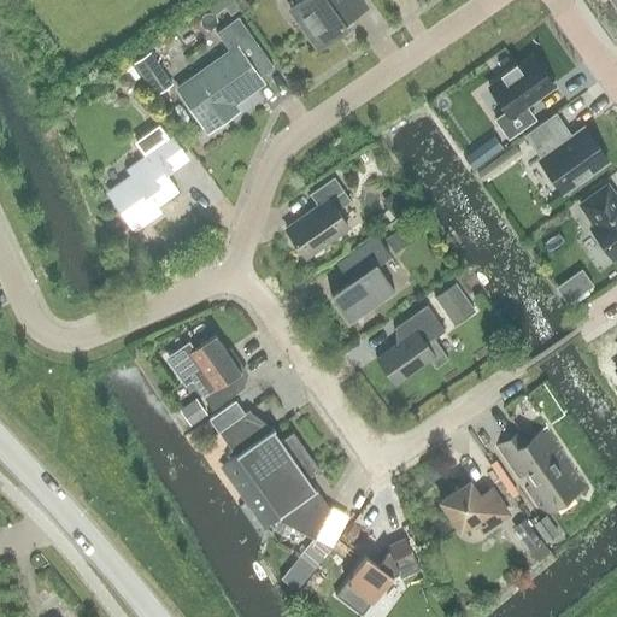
[(359,0),(304,0),(291,10),(318,50),(346,30),(342,25),(366,9),(359,0)]
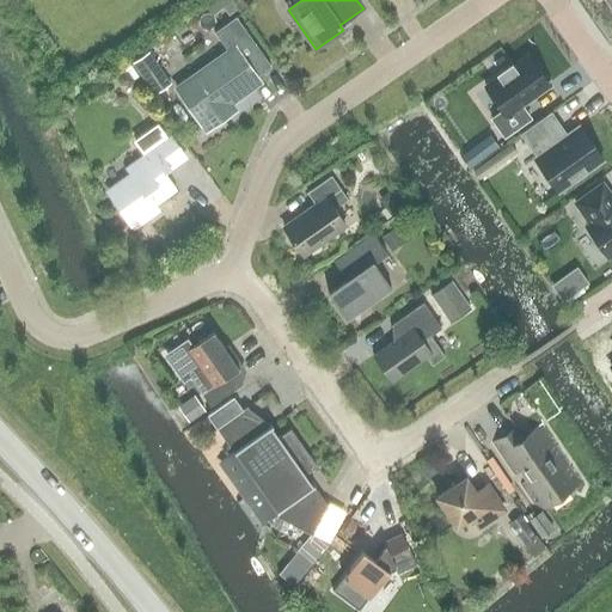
[(232,1),(224,8),(230,16),(238,10),(232,1)]
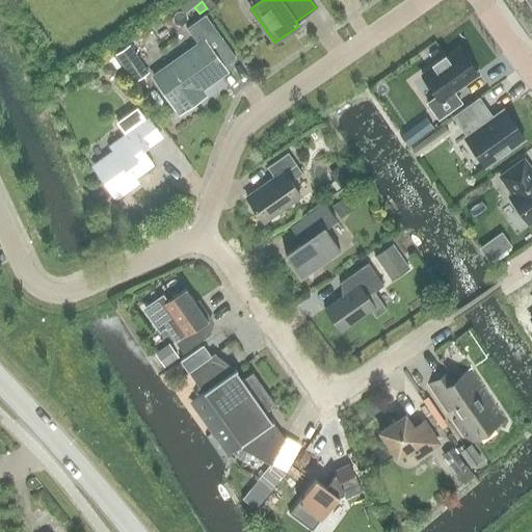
[(154,78),(179,113),(194,102),(191,97),(225,72),(222,68),(236,58),(206,16),(186,29),(198,46),(154,78)]
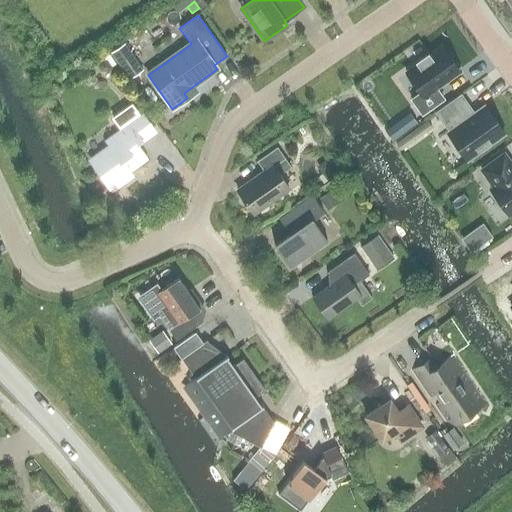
[(121,68),(135,58),(124,43),(110,53),(121,68)]
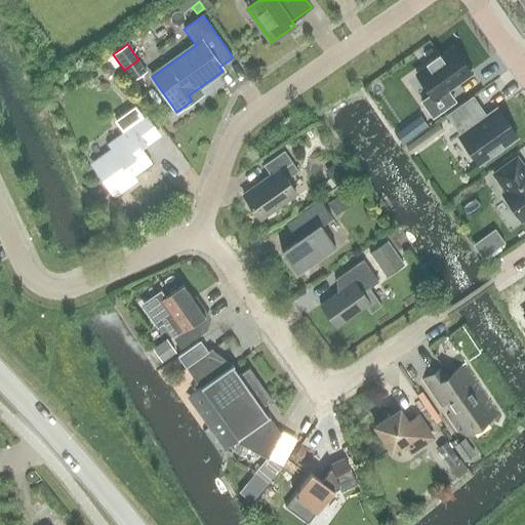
[(429,67),(416,75),(432,95),(422,103),(434,118),(455,102),(447,91),(458,83),(457,82),(472,73),(454,48),(441,58),(439,55),(427,64),(429,67)]
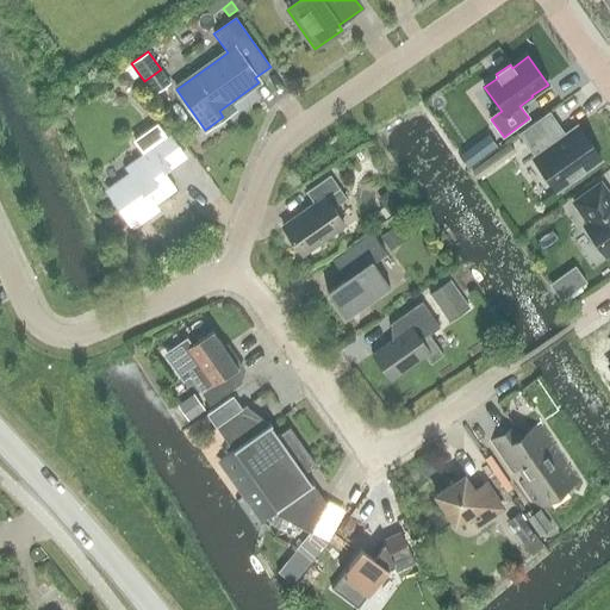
[(128,70),(117,78),(120,82),(128,86),(135,81),(134,80),(128,70)]
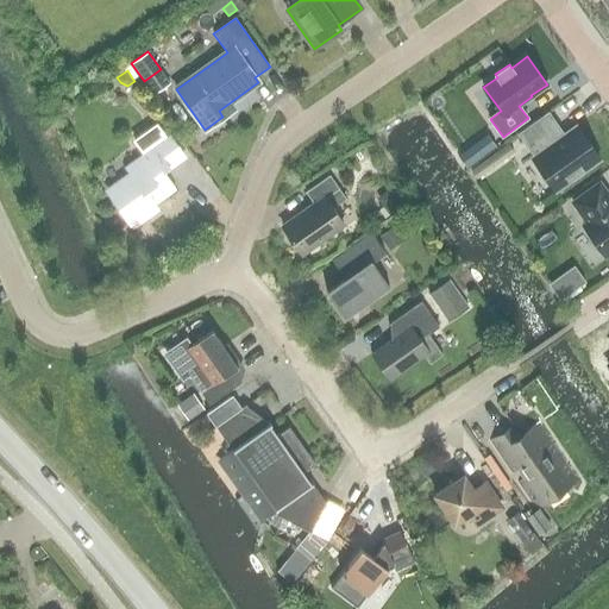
[(534,157),(533,158),(556,192),(601,159),(577,126),(563,137),(557,130),(560,127),(548,112),(518,135),(534,157)]
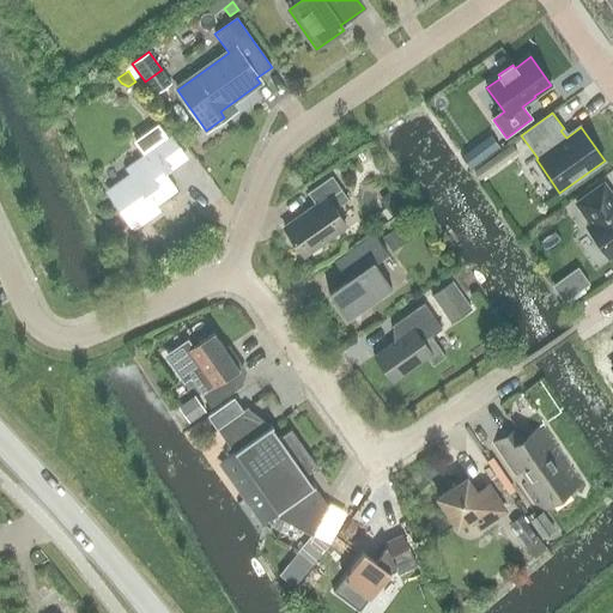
[(170,138),(167,139),(157,126),(135,140),(145,155),(127,168),(132,174),(108,190),(117,206),(134,230),(161,212),(156,206),(177,190),(165,175),(186,159),(170,138)]
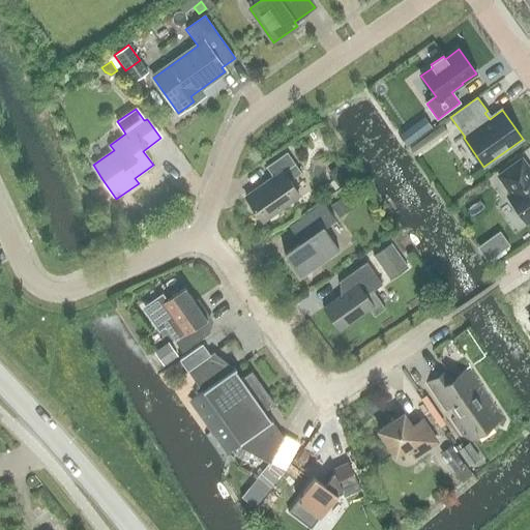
[(443,123),(410,147),(415,155),(448,131),(443,123)]
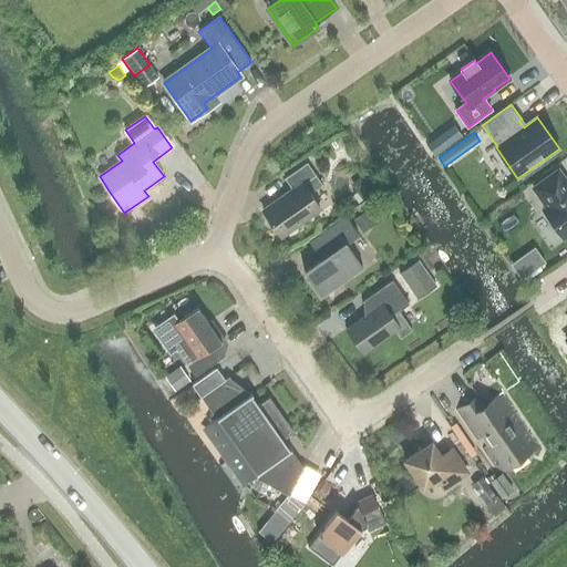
[(280,236),(320,208),(310,194),(322,185),(307,164),(285,179),(294,191),(264,212),(280,236)]
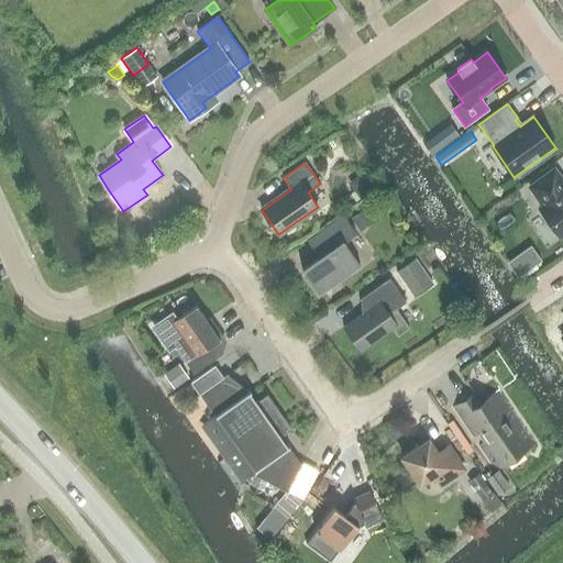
[(544,207),(540,209),(559,236),(562,233),(562,184),(562,183),(562,180),(554,169),(530,187),(544,207)]
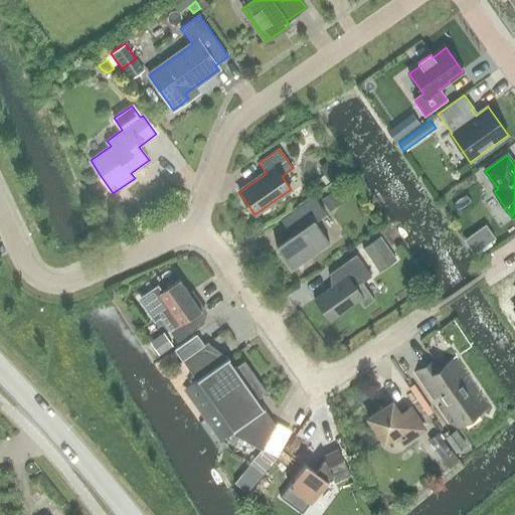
[(341,203),(332,192),(323,199),(331,210),(341,203)]
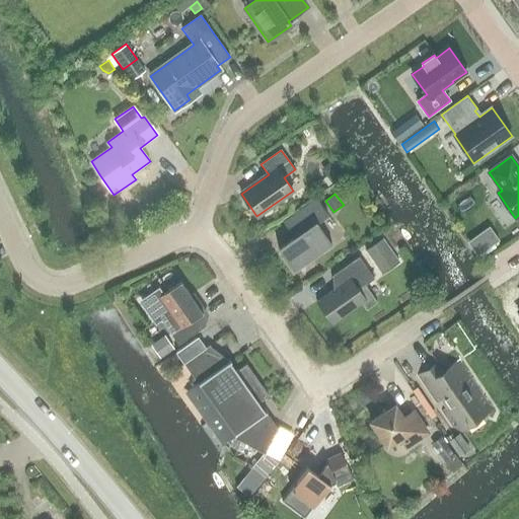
[(317,200),(285,223),(295,238),(279,249),(294,271),(331,243),(317,223),(328,215),(317,200)]
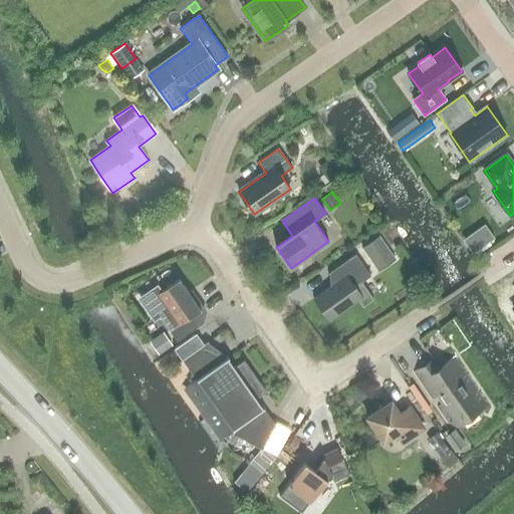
[(473,253),(485,244),(478,234),(466,242),(473,253)]
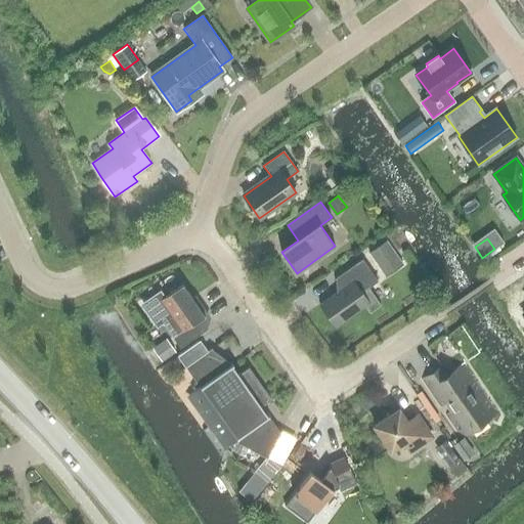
[(369,253),(379,266),(395,255),(386,242),(369,253)]
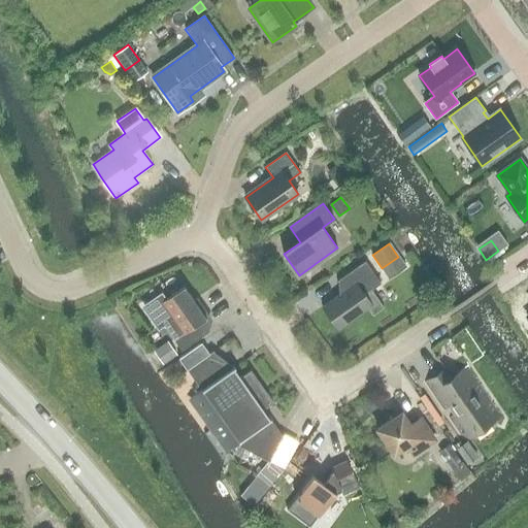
[(339,330),(368,309),(372,315),(384,307),(372,290),(381,284),(365,261),(337,281),(344,291),(323,307),(339,330)]
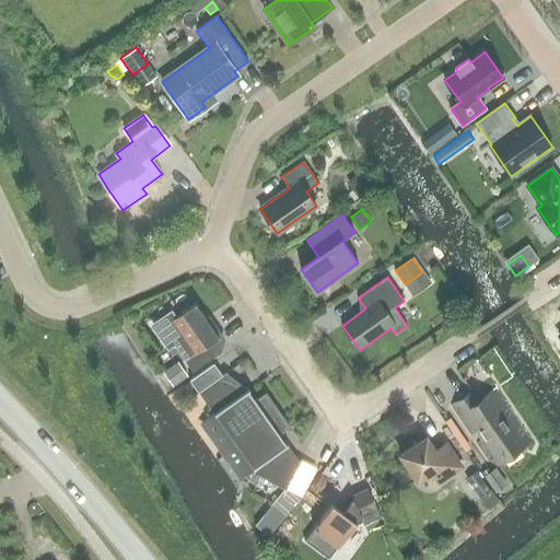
[(196,304),(177,317),(172,310),(151,324),(168,349),(175,345),(186,360),(185,361),(194,373),(222,352),(214,341),(220,338),(196,304)]
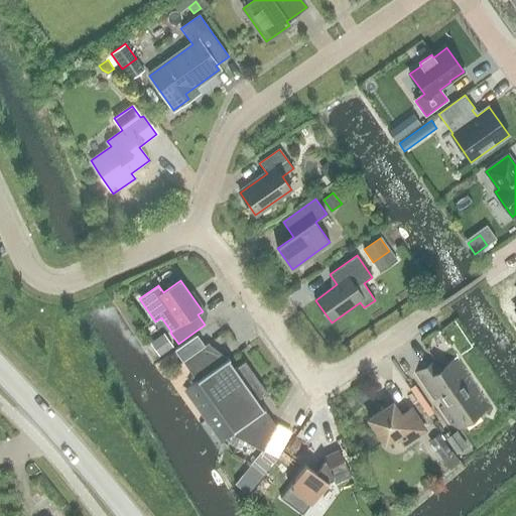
[(173,348),(164,334),(151,342),(160,357),(173,348)]
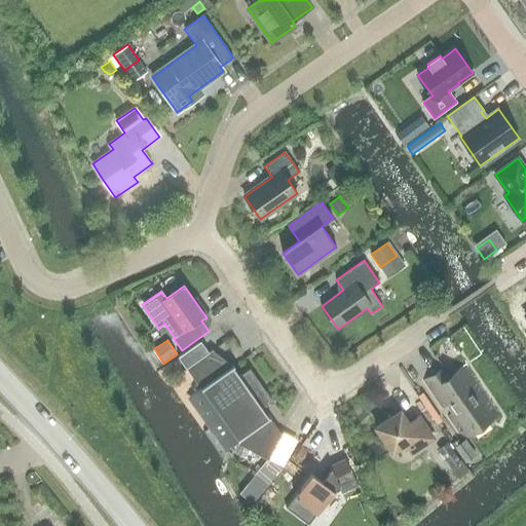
[(197,355),(192,347),(174,361),(180,368),(197,355)]
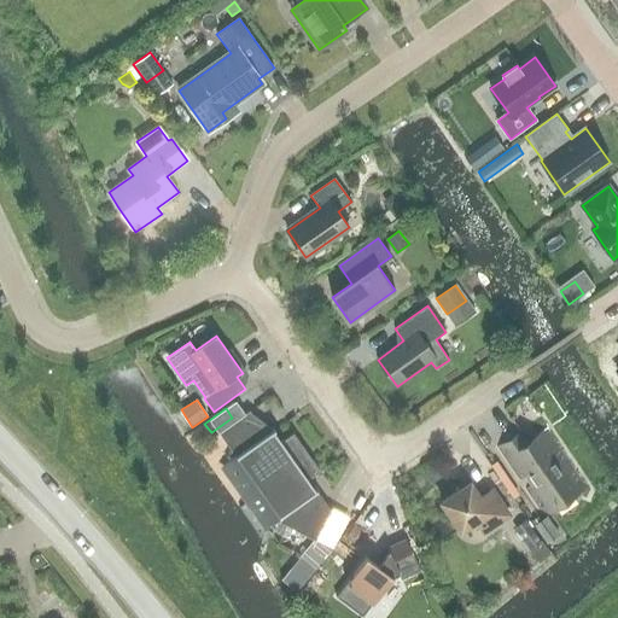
[(251,413),(250,412),(214,437),(223,466),(223,467),(225,466),(250,501),(310,459),(293,433),(281,442),(274,432),(275,431),(274,430),(262,438),(255,429),(264,421),(251,413)]
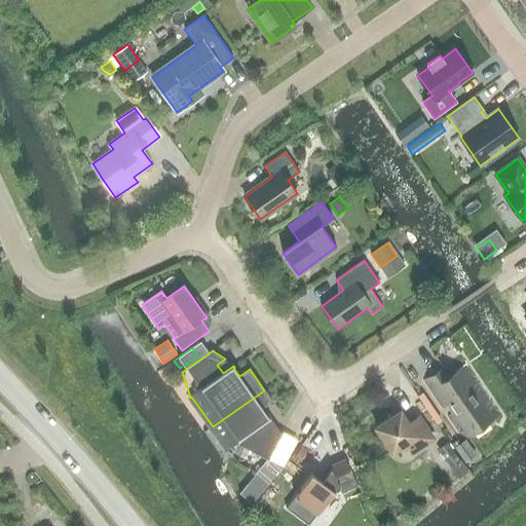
[(462,437),(496,413),(465,368),(451,377),(445,367),(424,381),(443,409),(449,405),(454,413),(449,416),(462,437)]
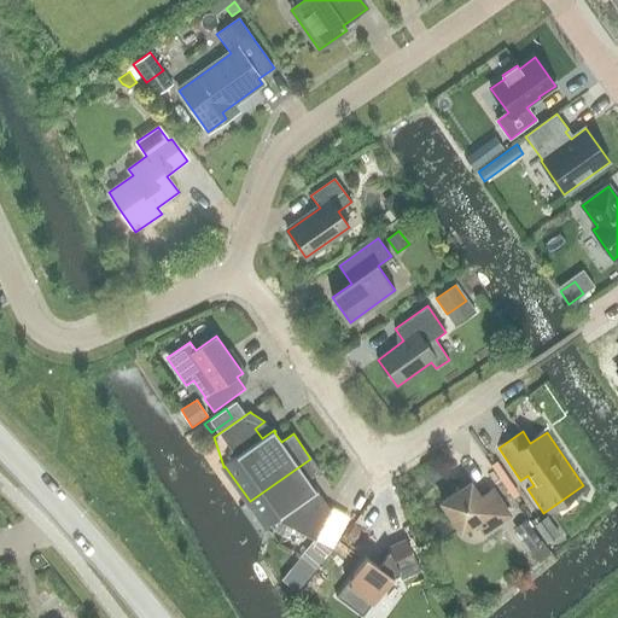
[(320,472),(310,459),(250,501),(267,525),(266,526),(266,528),(277,519),(315,541),(332,509),(331,508),(328,512),(305,500),(318,491),(316,489),(315,490),(308,479),(320,472)]
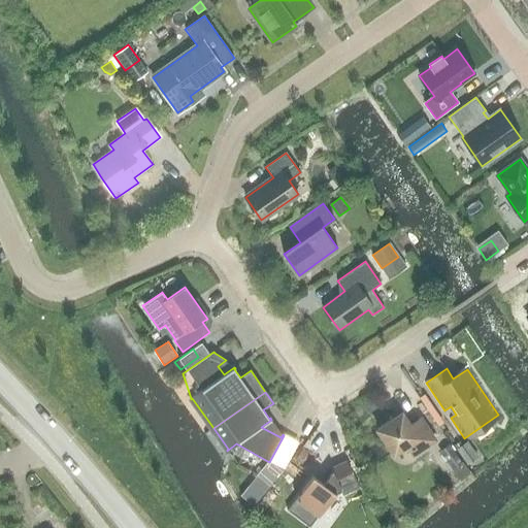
[(413,455),(435,440),(420,418),(409,425),(401,413),(377,429),(394,453),(405,444),(413,455)]
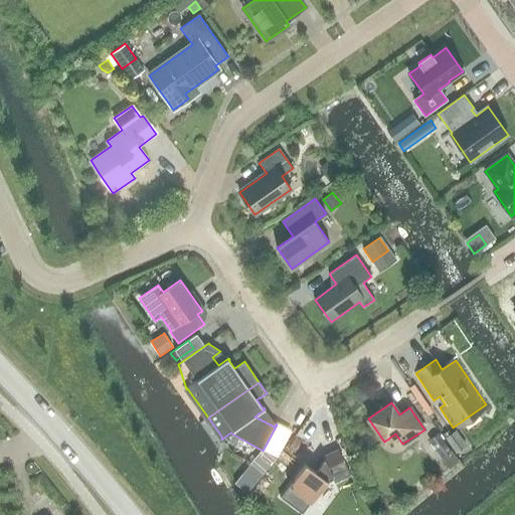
[(446,438),(454,449),(465,441),(457,430),(446,438)]
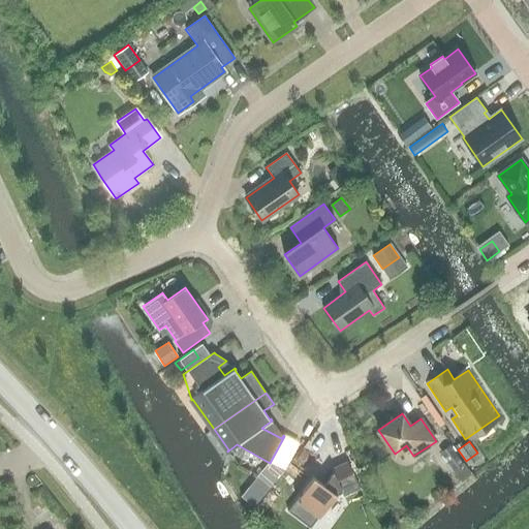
[(440,457),(448,468),(460,460),(453,448),(440,457)]
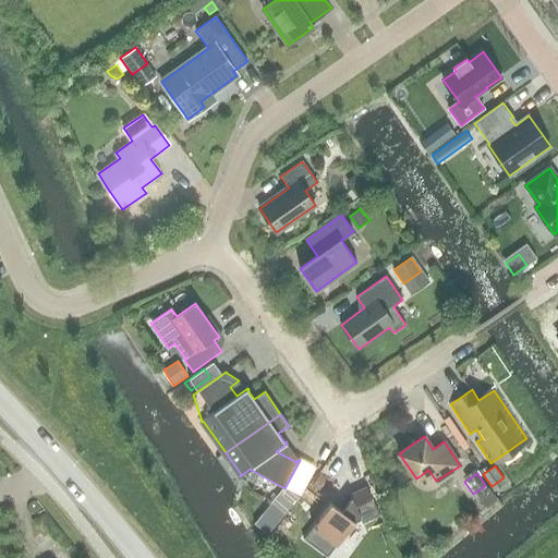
[(363,523),(379,516),(366,488),(350,496),(351,498),(342,511),(330,502),(313,528),(337,545),(355,521),(360,519),(363,523)]
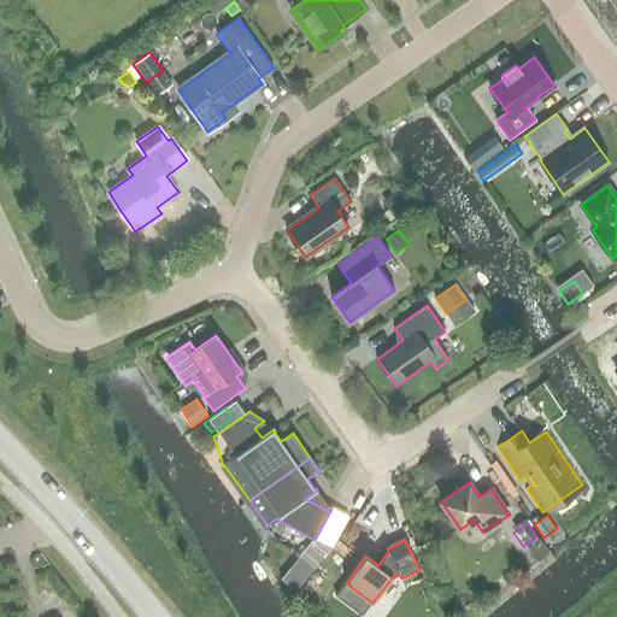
[(316,552),(325,557),(331,546),(322,541),(316,552)]
